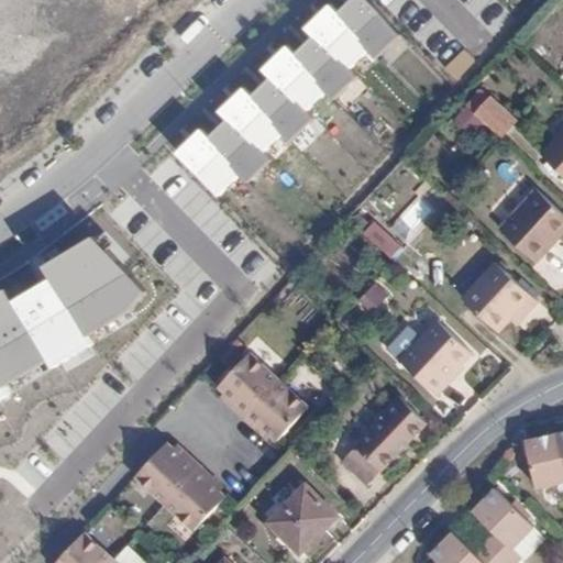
[(490,96),(474,114),(483,123),(500,140),(518,121),(490,96)]
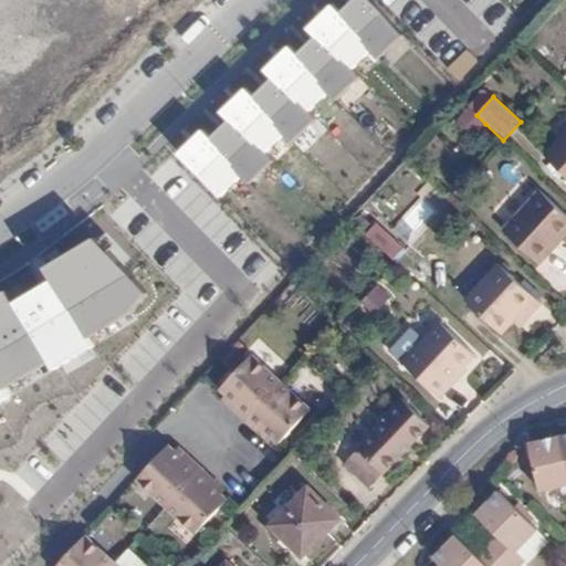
[(485,124),(477,115),(465,127),(475,135),(485,124)]
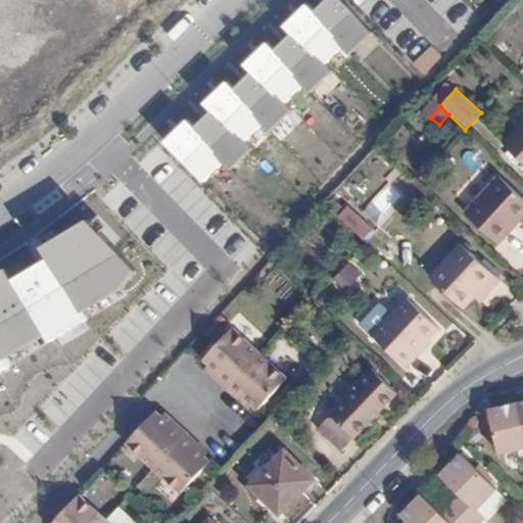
[(522,123),(502,146),(522,164),(522,123)]
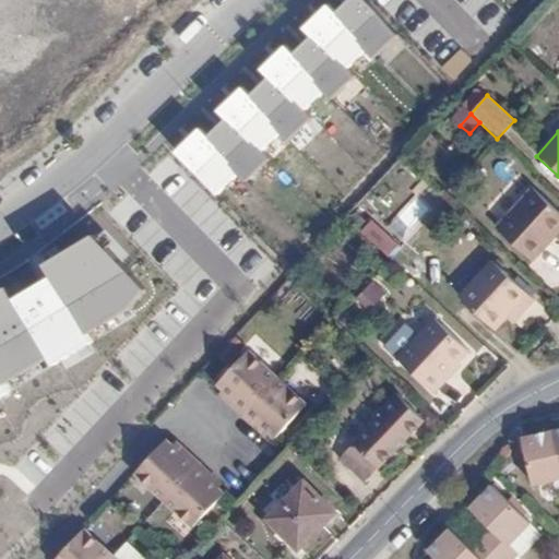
[(558,213),(527,183),(490,222),(531,260),(544,246),(540,242),(558,223),(558,213)]
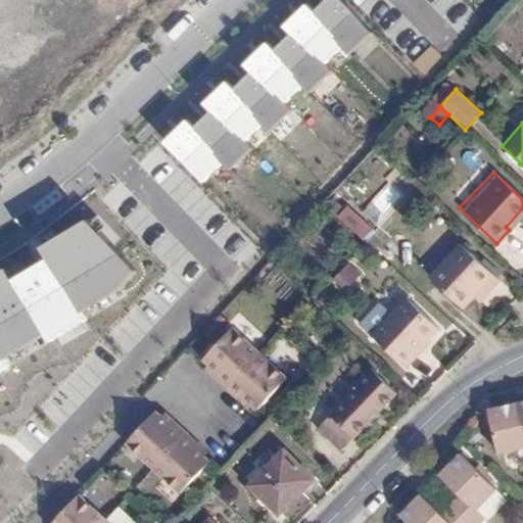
[(344,204),(335,215),(346,225),(355,216),(344,204)]
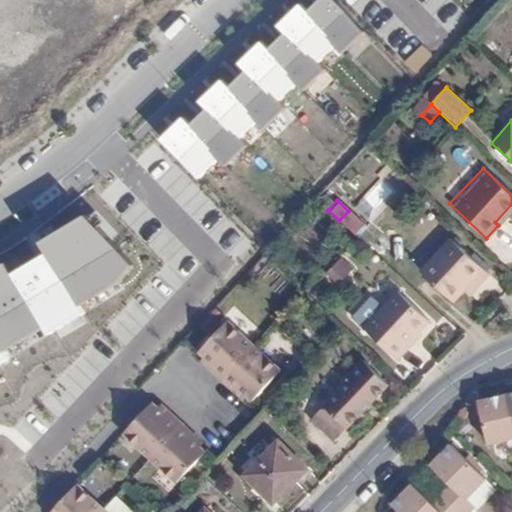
[(134,264),(86,213),(43,241),(47,253),(13,273),(7,261),(0,265),(0,365),(89,313),(84,306),(119,283),(134,264)]
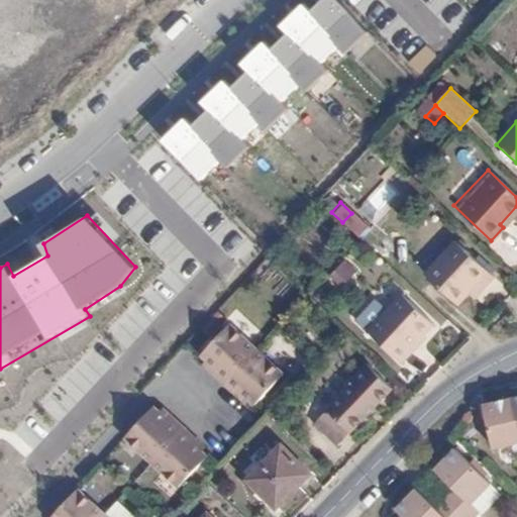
[(451,239),(420,272),(453,303),(474,283),(477,286),(488,274),(451,239)]
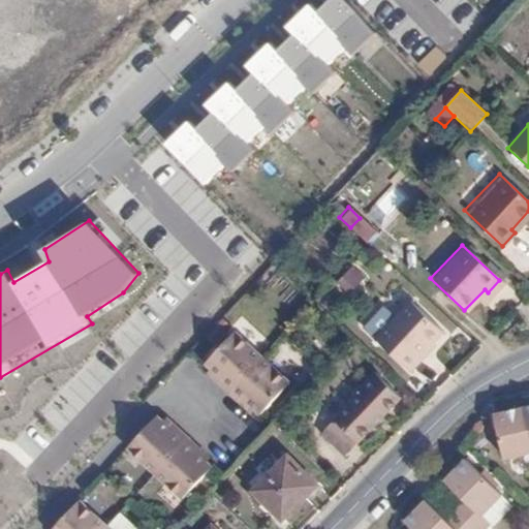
[(336,284),(349,298),(368,279),(353,266),(336,284)]
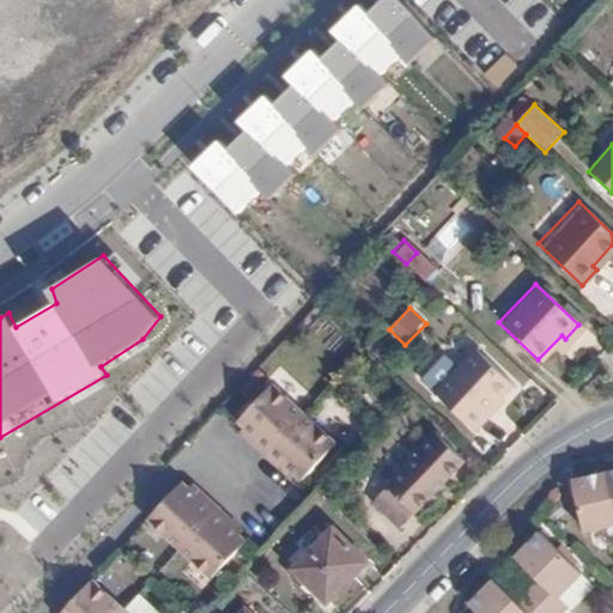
[(509,383),(473,352),(432,395),(473,432),(487,417),(483,412),(509,383)]
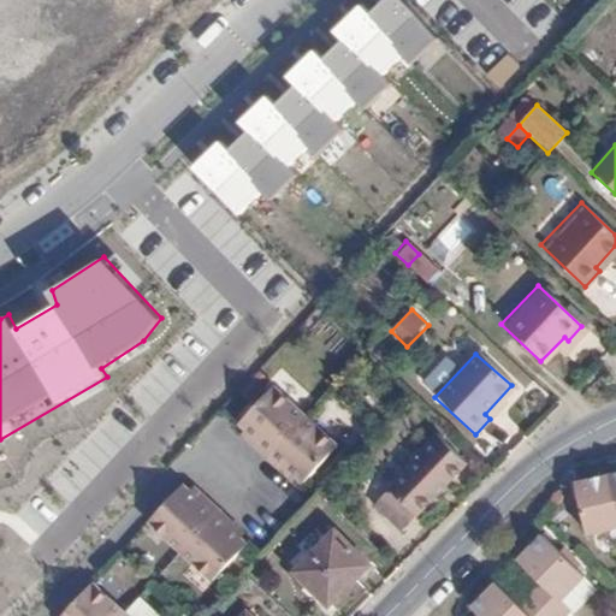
[(262,457),(301,416),(266,383),(234,420),(255,440),(250,445),(262,457)]
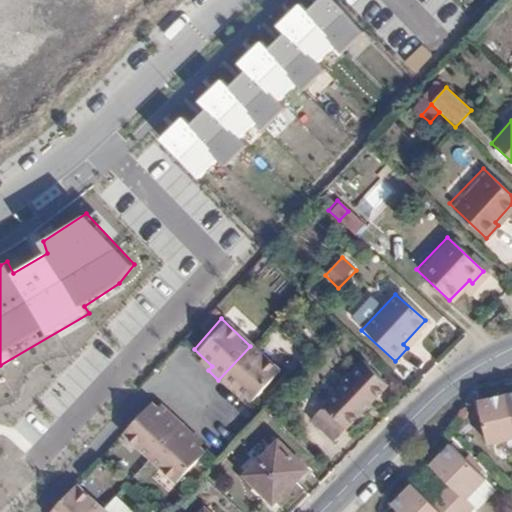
[(276,370),(250,346),(218,380),(226,387),(231,383),(249,400),(276,370)]
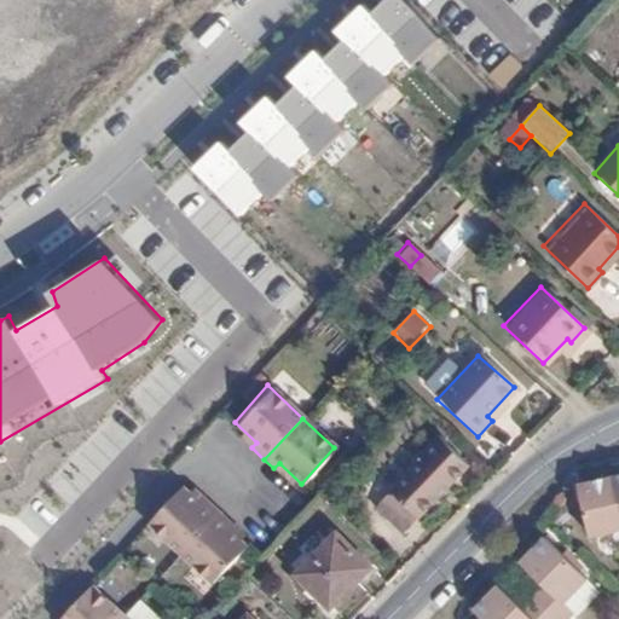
[(374,504),(401,531),(466,464),(435,435),(414,457),(416,460),(374,504)]
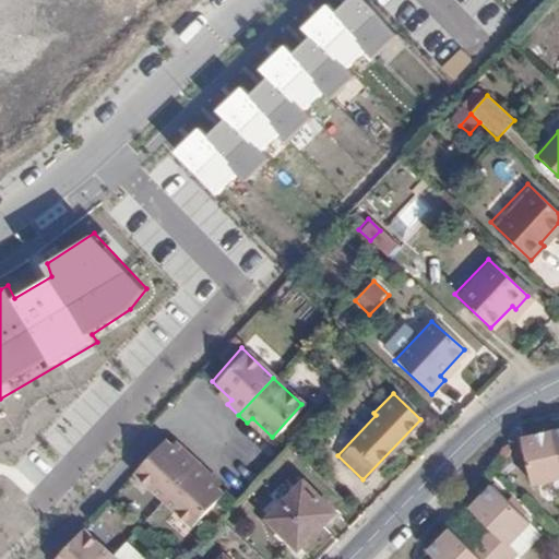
[(558,427),(549,430),(558,472),(558,427)]
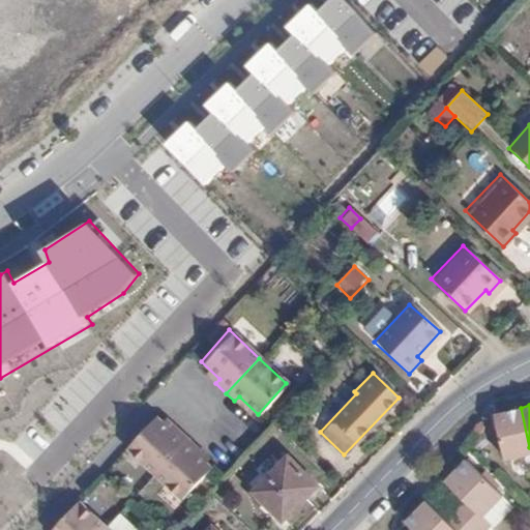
[(529,452),(529,447),(521,408),(495,414),(505,459),(529,452)]
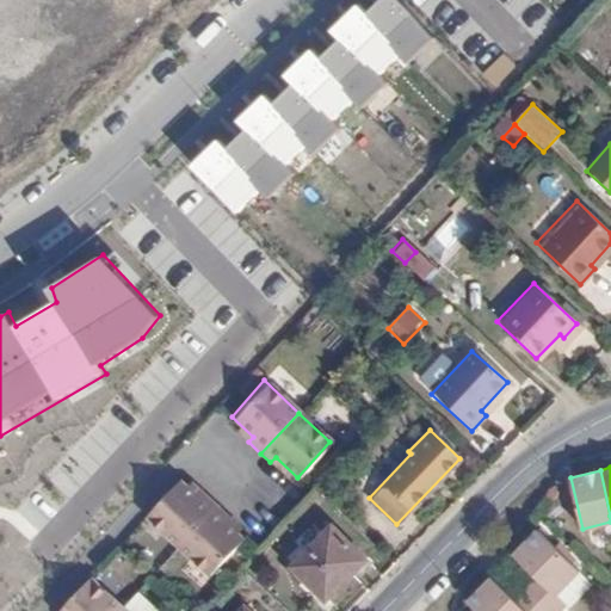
[(143,517),(174,547),(213,506),(199,494),(195,499),(177,481),(143,517)]
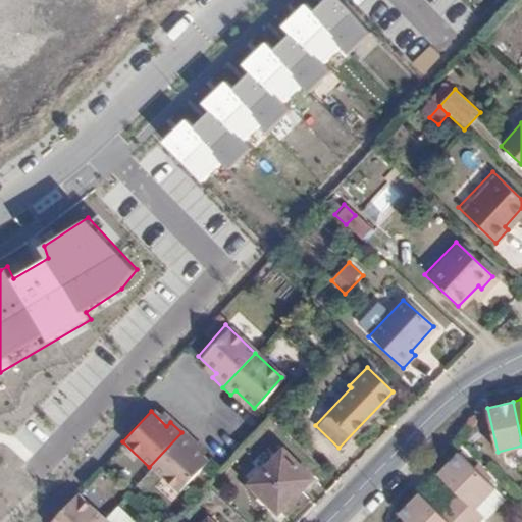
[(194,445),(181,432),(149,467),(178,494),(207,464),(191,449),(194,445)]
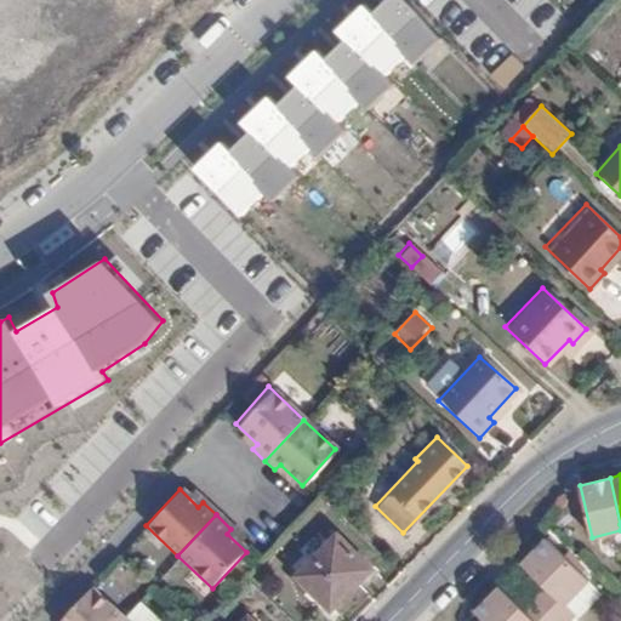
[(331,535),(291,577),(326,610),(366,567),(331,535)]
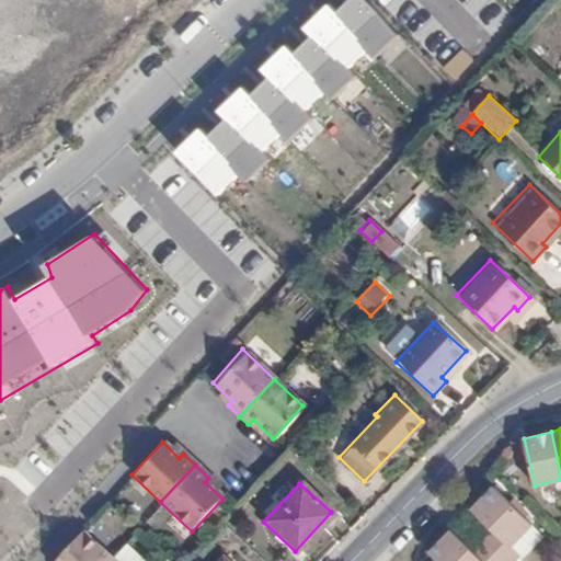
[(488,526),(477,537),(503,560),(511,560),(519,552),(510,544),(529,524),(491,485),(469,506),(488,526)]
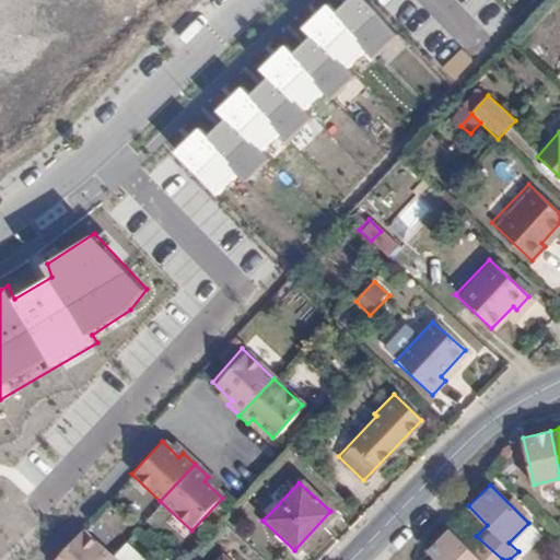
[(502,559),(476,536),(466,547),(447,529),(426,549),(438,559),(502,559)]
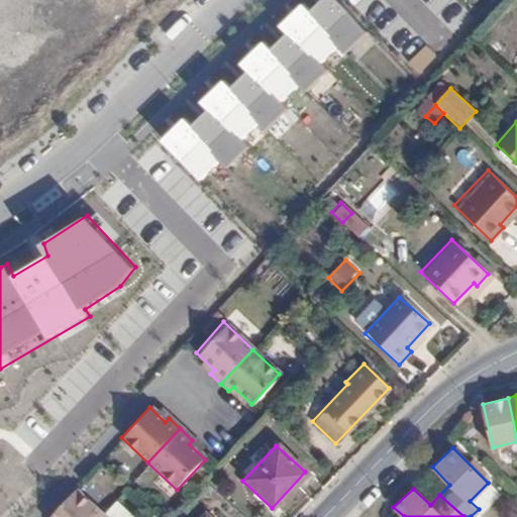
[(94,516),(99,513),(76,491),(50,516),(94,516)]
